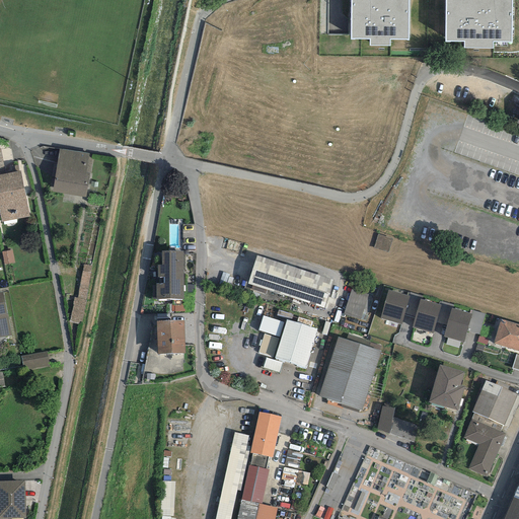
[(350,0),(350,35),(367,36),(367,43),(391,43),(391,36),(410,36),(410,0),(350,0)]
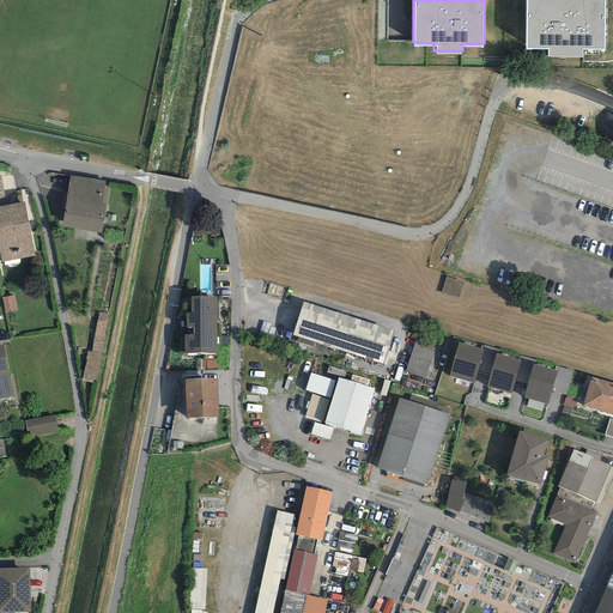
[(527,0),(527,44),(548,44),(548,52),(582,53),(582,44),(605,44),(604,0),(527,0)]
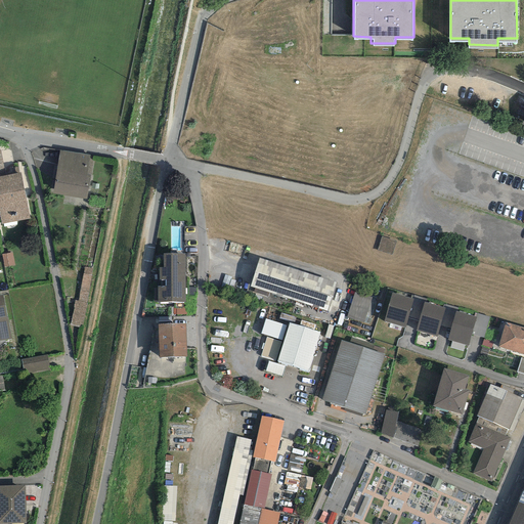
[(89,155),(59,150),(52,193),(87,200),(93,160),(89,159),(89,155)]
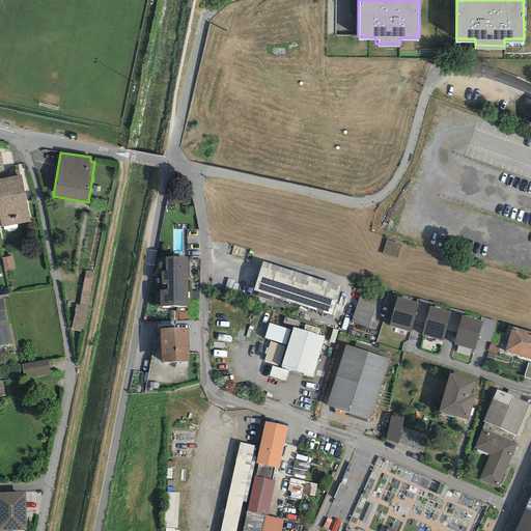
[(5,177),(0,178),(0,220),(1,227),(30,221),(21,174),(5,177)]
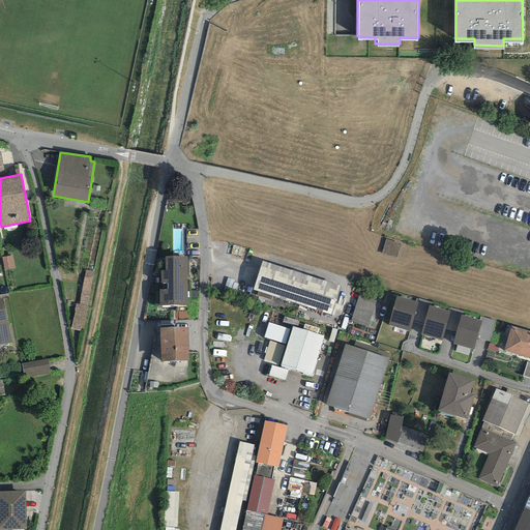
[(386,239),(381,253),(395,258),(401,244),(386,239)]
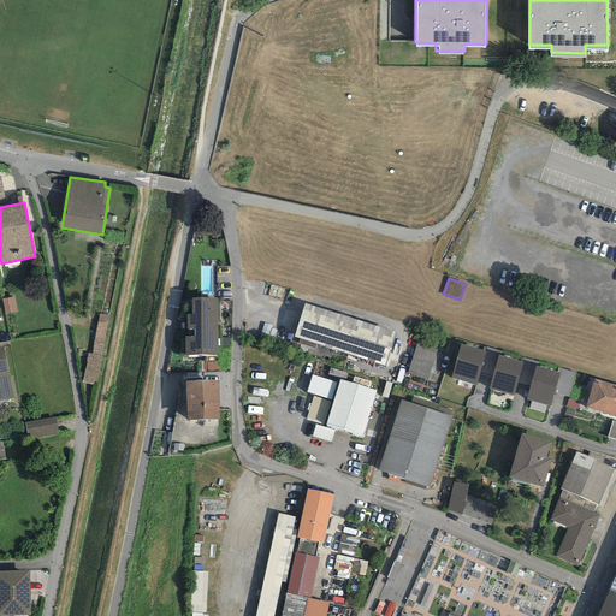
[(15,297),(3,298),(5,314),(18,312),(15,297)]
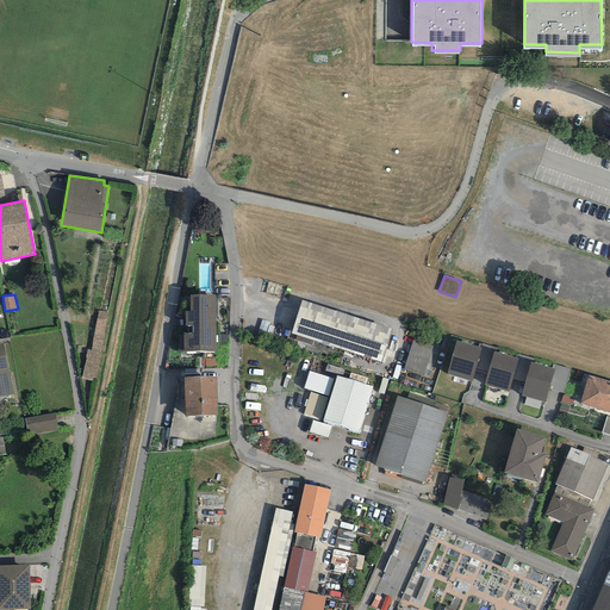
[(215,296),(190,296),(190,312),(185,312),(185,325),(193,325),(193,334),(184,334),(184,352),(216,352),(215,296)]
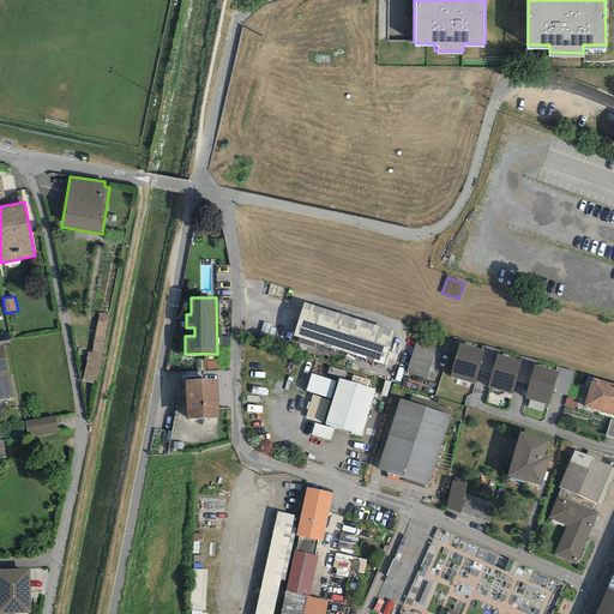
[(393,331),(304,302),(293,336),(383,365),(393,331)]
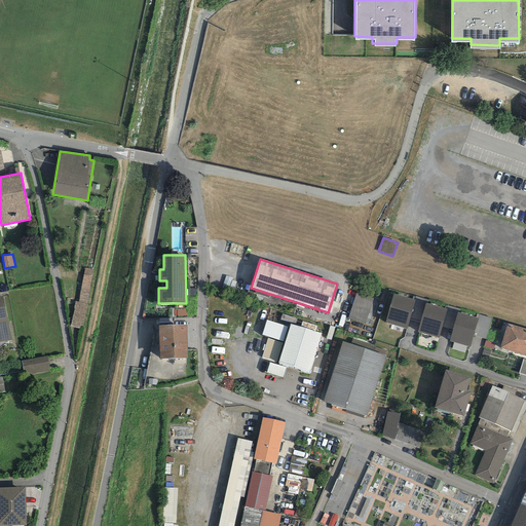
[(94,269),(84,268),(78,302),(75,301),(70,327),(80,329),(81,326),(83,326),(87,304),(86,304),(94,269)]
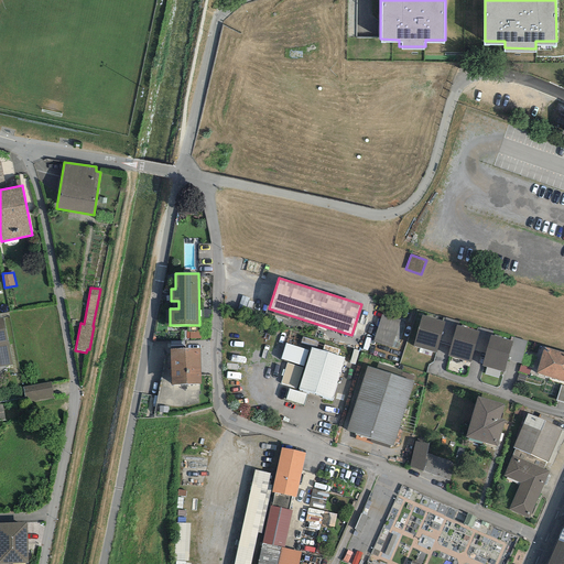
[(400,321),(382,314),(373,340),(391,347),(400,321)]
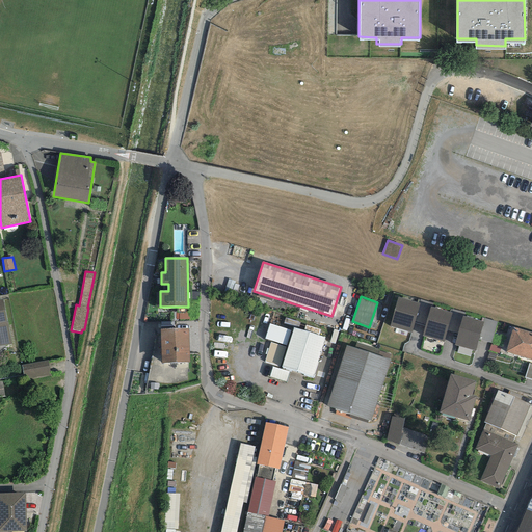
[(2,299),(0,299),(0,346),(11,345),(7,322),(6,322),(2,299)]
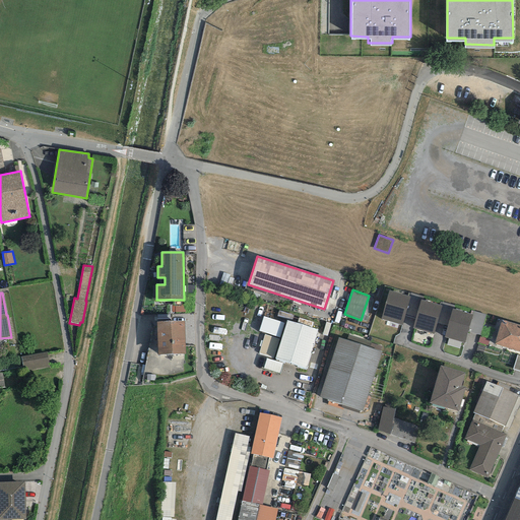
[(410,305),(389,299),(381,325),(402,331),(410,305)]
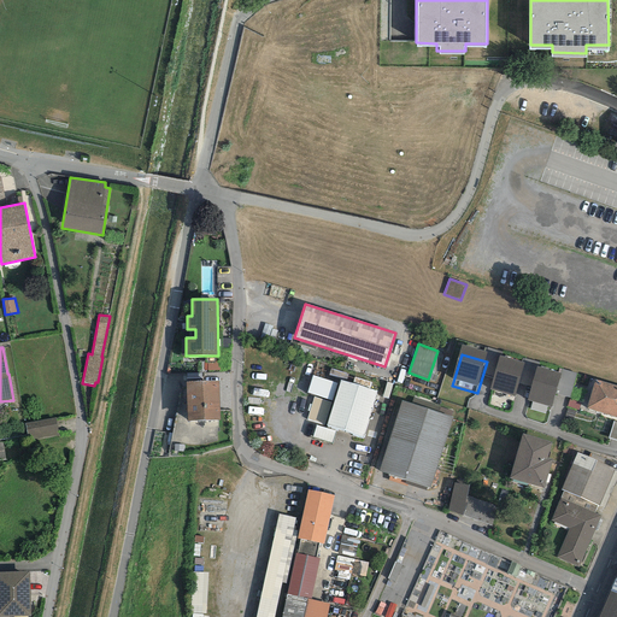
[(526,374),(501,366),(492,398),(516,405),(526,374)]
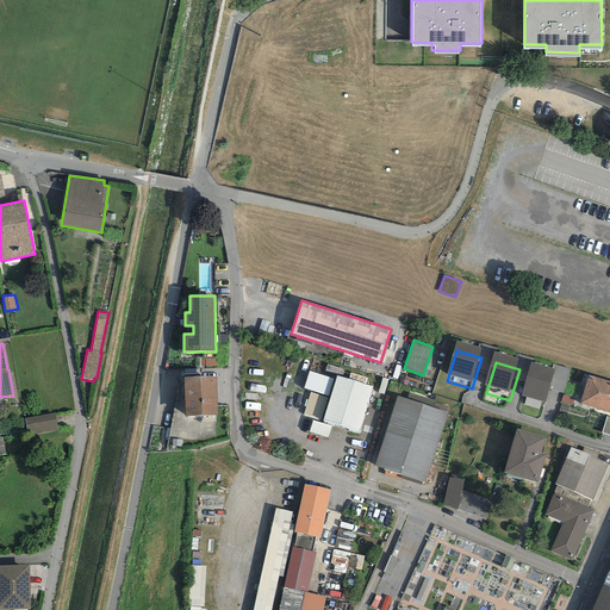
[(332,379),(309,372),(304,388),(328,396),(332,379)]
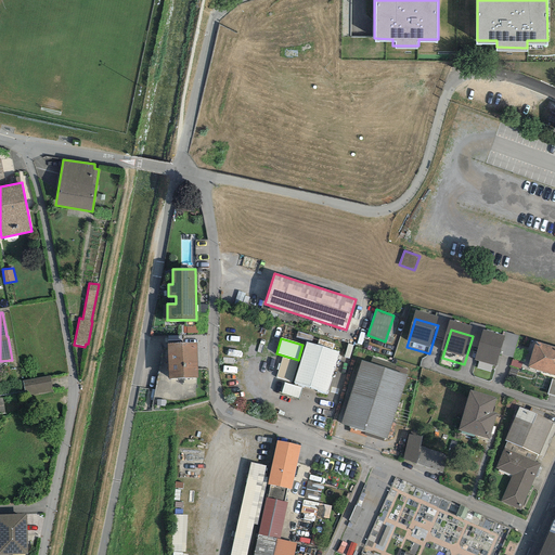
[(506,346),(483,339),(475,368),(498,374),(506,346)]
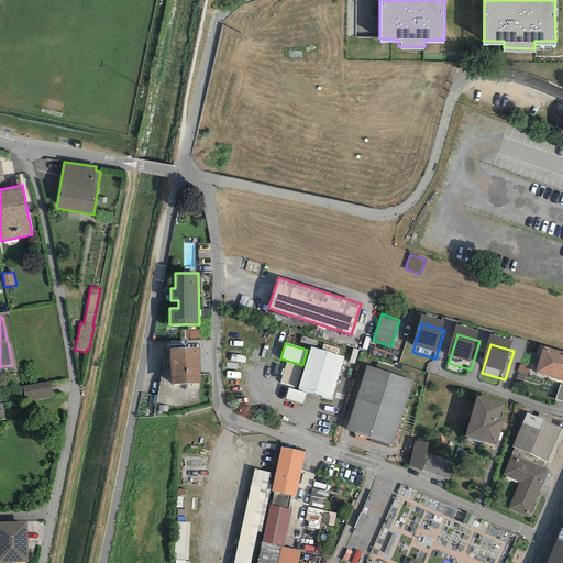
[(199,348),(169,349),(170,385),(200,384),(199,348)]
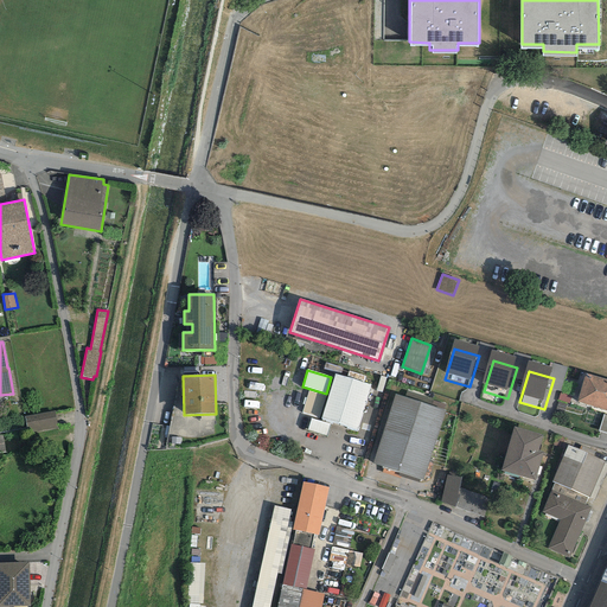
[(371,385),(334,375),(321,419),(357,429),(371,385)]
